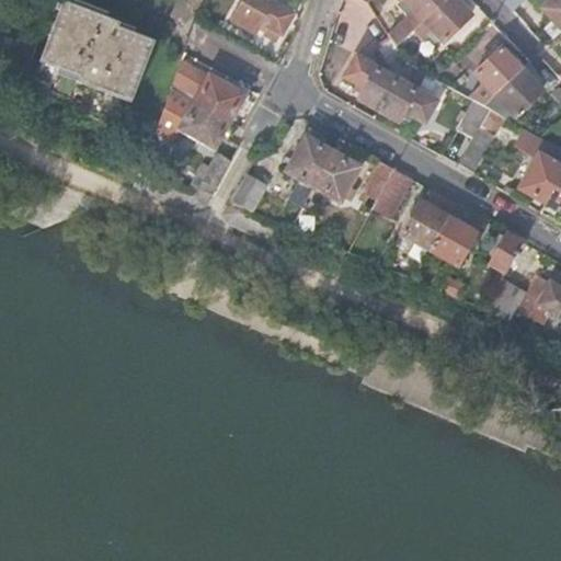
[(59,9),(29,88),(119,129),(155,41),(117,25),(119,22),(64,0),(58,0),(55,7),(59,9)]
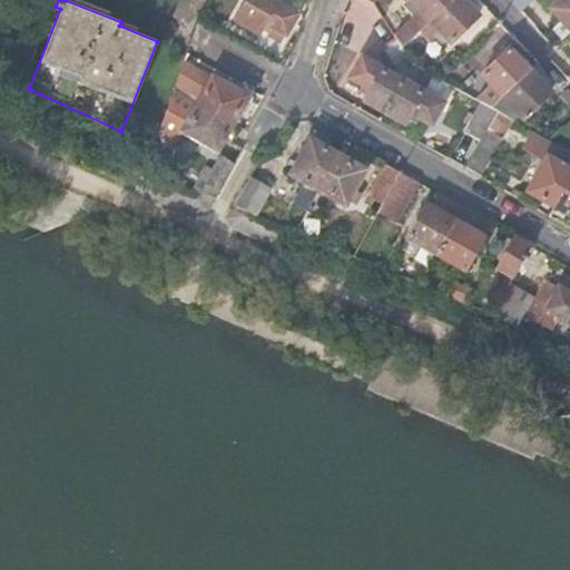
[(273,27),(286,35),(298,15),(272,0),(248,0),(237,20),(261,33),(266,22),(273,27)]
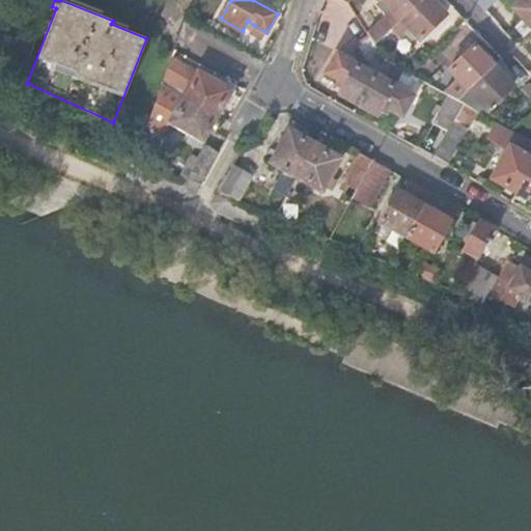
[(351,0),(348,3),(354,10),(364,0),(351,0)]
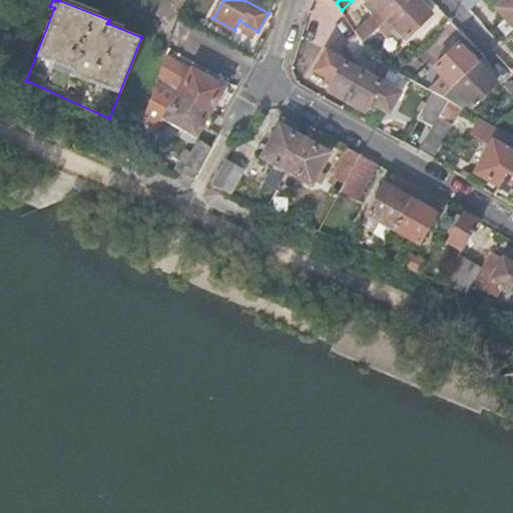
[(368,0),(363,5),(373,16),(356,31),(362,40),(363,42),(378,27),(407,0),(368,0)]
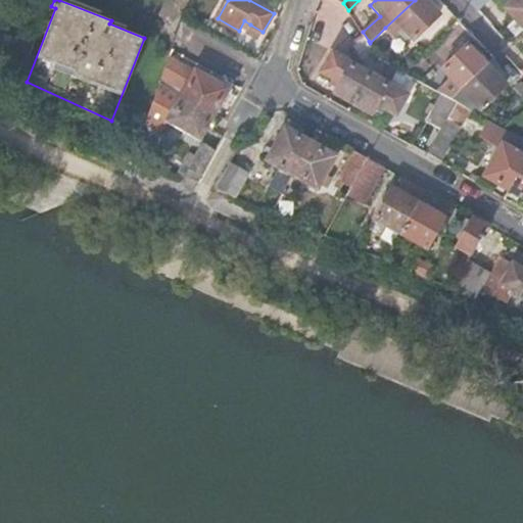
[(440,14),(426,0),(415,0),(385,28),(392,36),(403,27),(415,38),(440,14)]
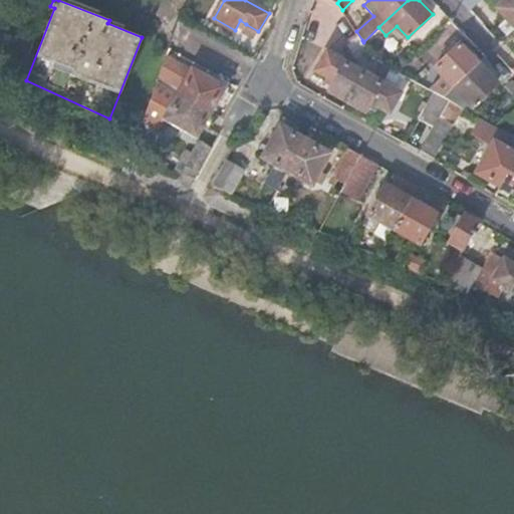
[(459,0),(469,10),(479,0),(459,0)]
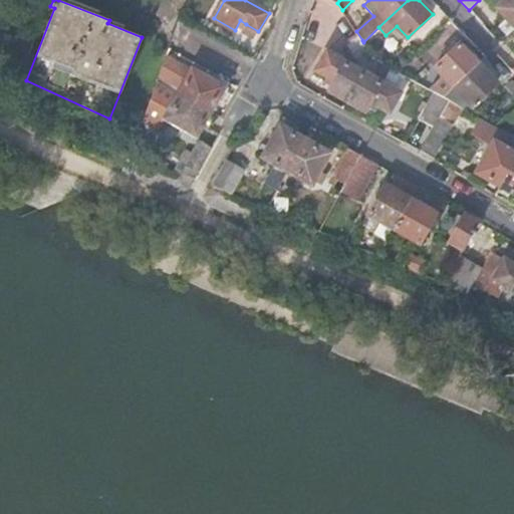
[(508,36),(513,30),(513,0),(506,0),(498,8),(509,19),(500,27),(508,36)]
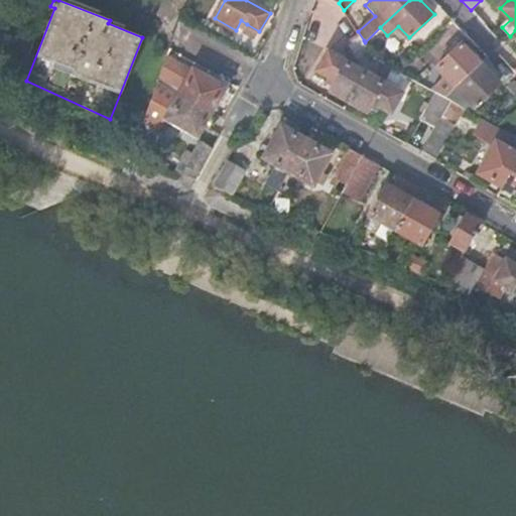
[(254,39),(259,31),(247,24),(241,32),(254,39)]
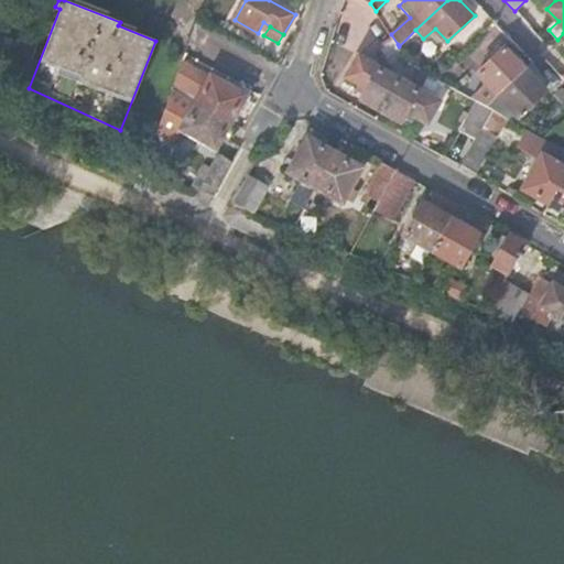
[(384,54),(399,78),(408,62),(399,46),(398,44),(384,54)]
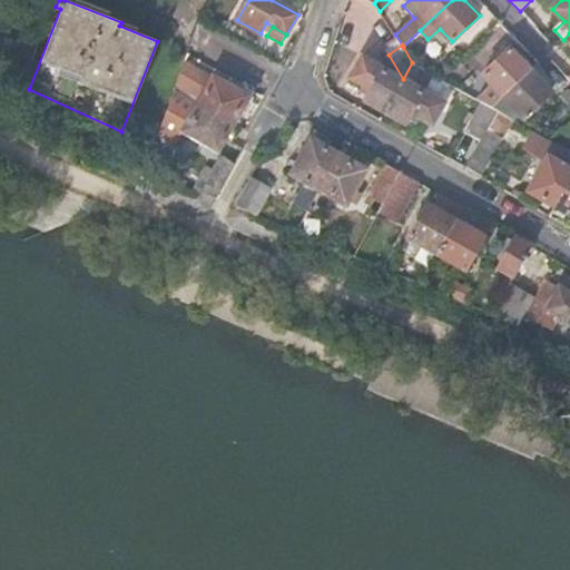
[(492,108),(531,71),(511,49),(483,75),(488,80),(492,85),(494,87),(480,101),(492,108)]
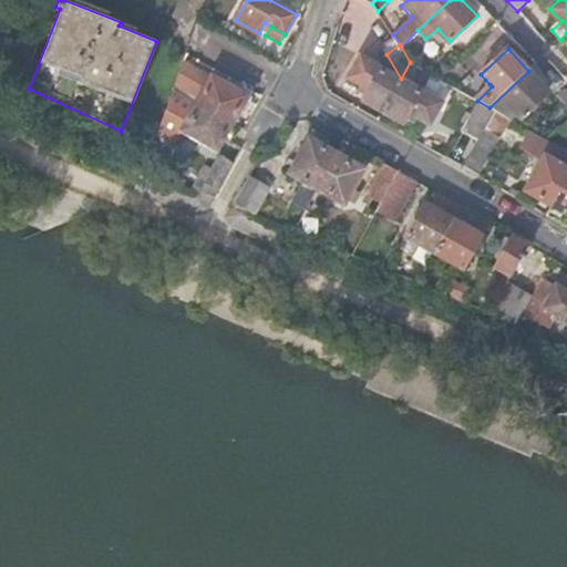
[(363,99),(383,110),(401,79),(360,57),(349,76),(369,89),(363,99)]
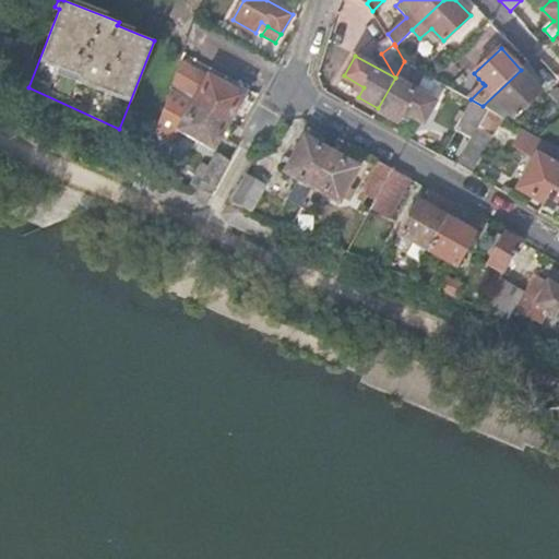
[(460,64),(453,57),(431,76),(440,82),(460,64)]
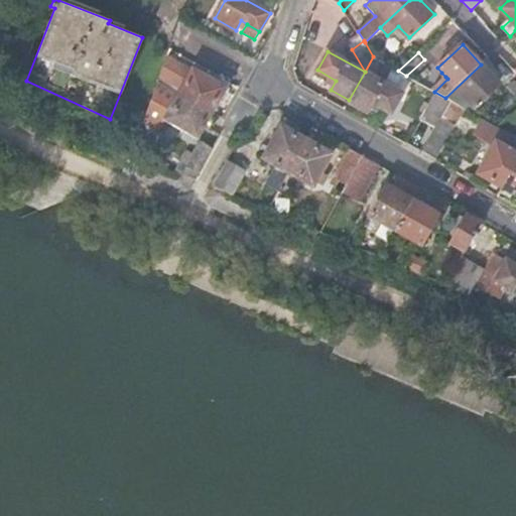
[(179,95),(210,112),(225,88),(195,71),(194,72),(166,56),(159,77),(182,90),(179,95)]
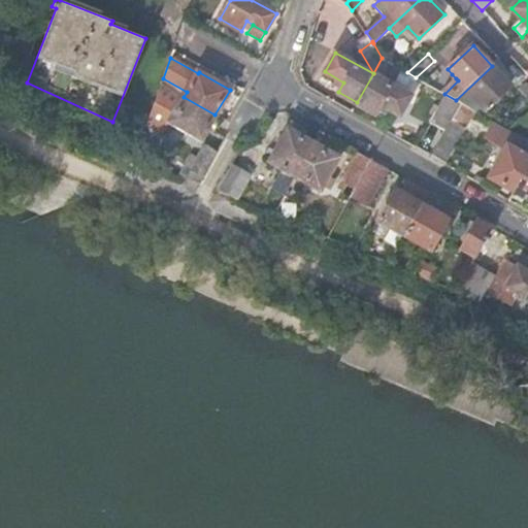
[(517,79),(497,60),(492,66),(509,86),(517,79)]
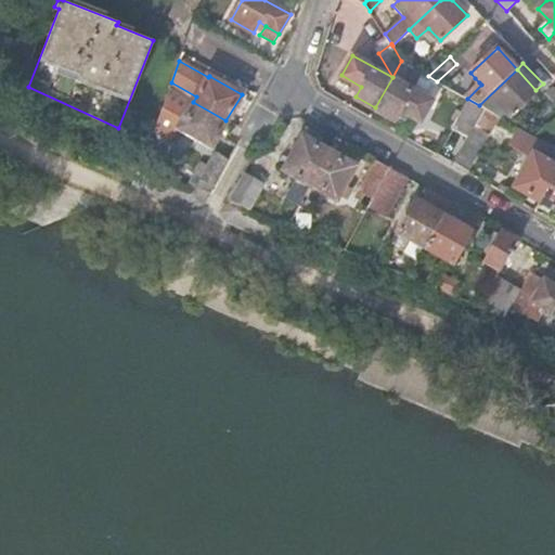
[(499,117),(501,118),(506,112),(510,115),(536,90),(517,69),(479,105),(485,108),(499,117)]
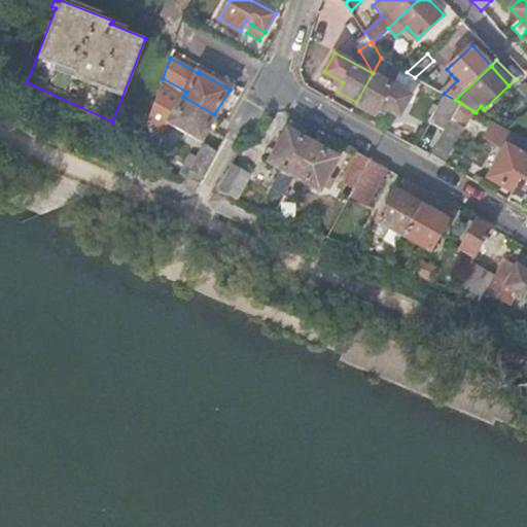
[(373,73),(356,102),(376,113),(381,103),(399,114),(411,96),(373,73)]
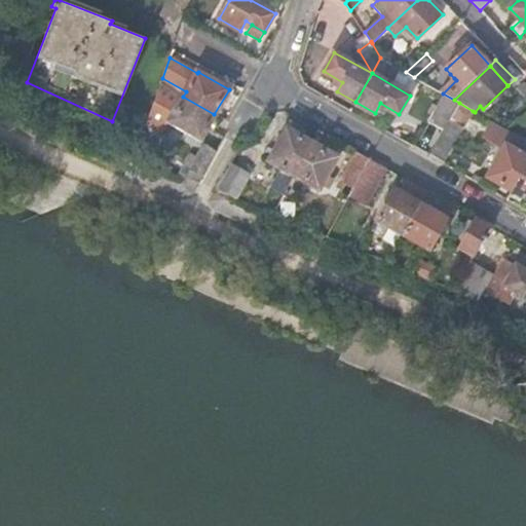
[(157,94),(147,121),(163,130),(168,121),(199,139),(214,114),(183,97),(178,106),(157,94)]
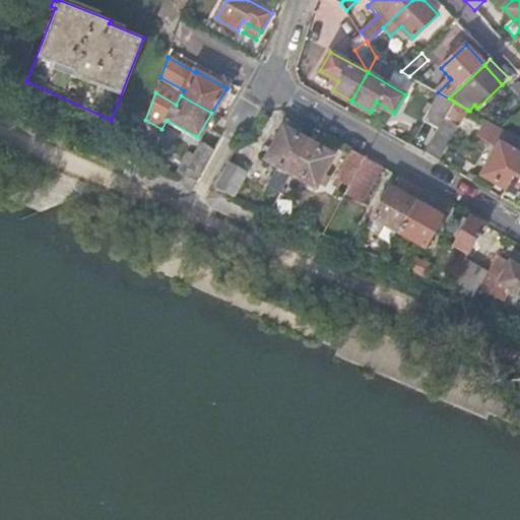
[(447,115),(454,102),(449,99),(438,92),(430,105),(447,115)]
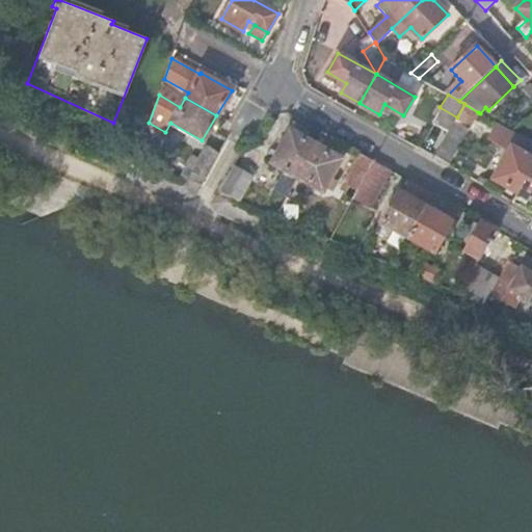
[(469,129),(478,112),(464,104),(457,117),(434,157),(445,163),(466,127),(469,129)]
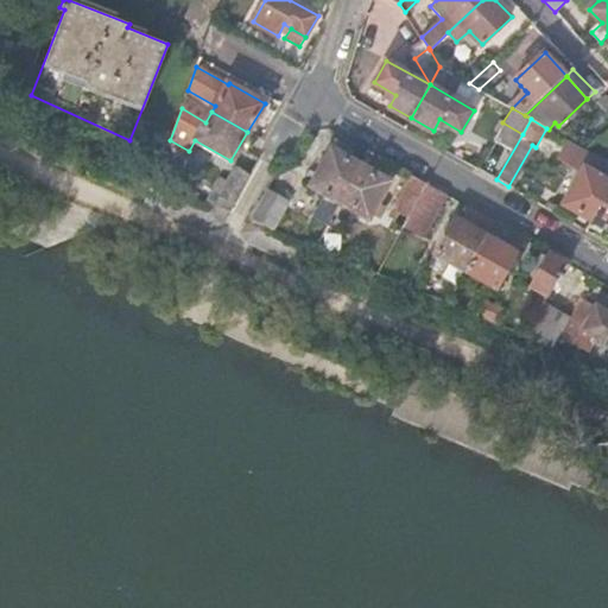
[(607,194),(607,162),(586,151),(570,141),(561,158),(583,172),(565,203),(593,220),(607,194)]
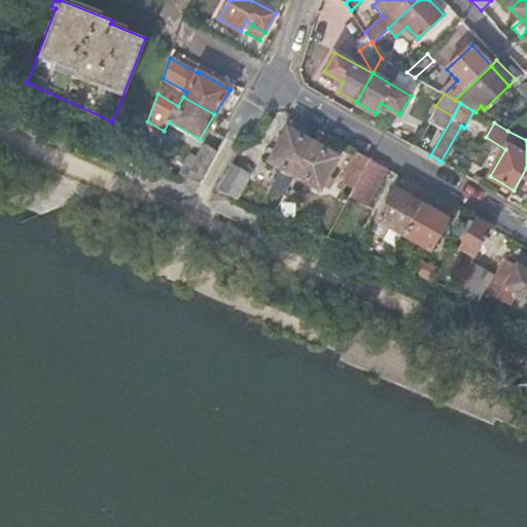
[(295,176),(313,144),(289,130),(271,162),(295,176)]
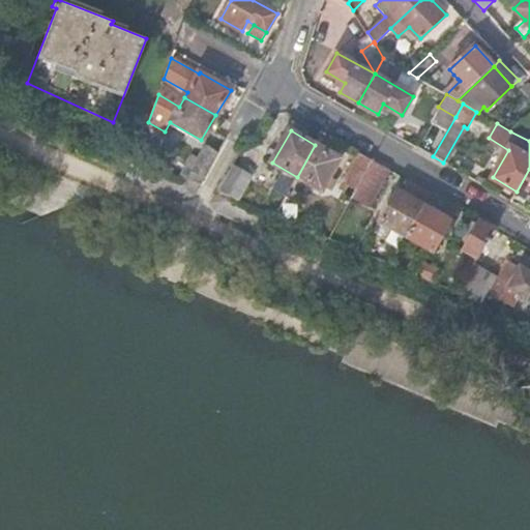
[(297,177),(274,216),(285,221),(306,182),(321,190),(323,187),(328,177),(340,158),(315,145),(297,177)]
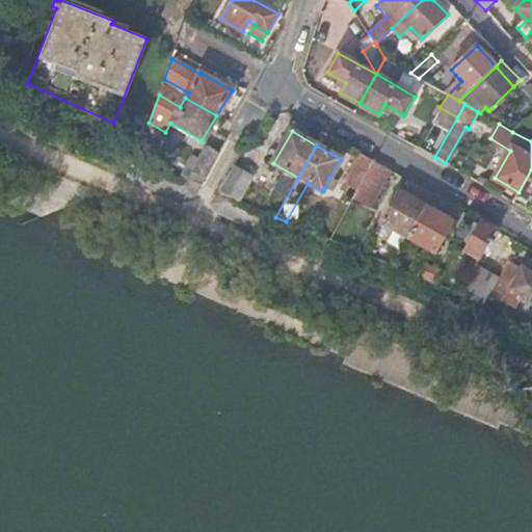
[(209,147),(189,181),(203,186),(220,154),(209,147)]
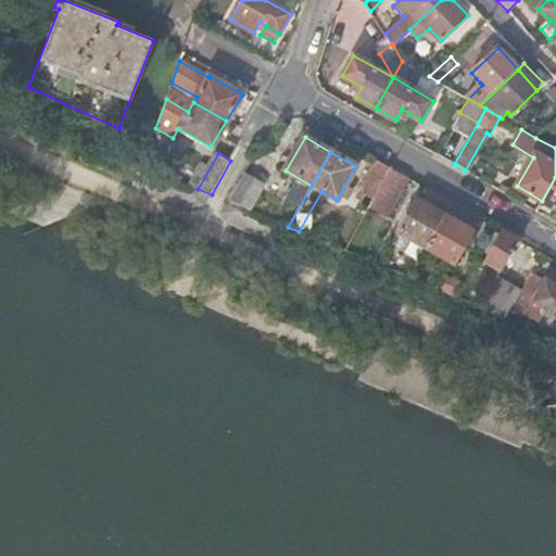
[(391,168),(376,159),(350,205),(366,215),(366,214),(382,185),(391,168)]
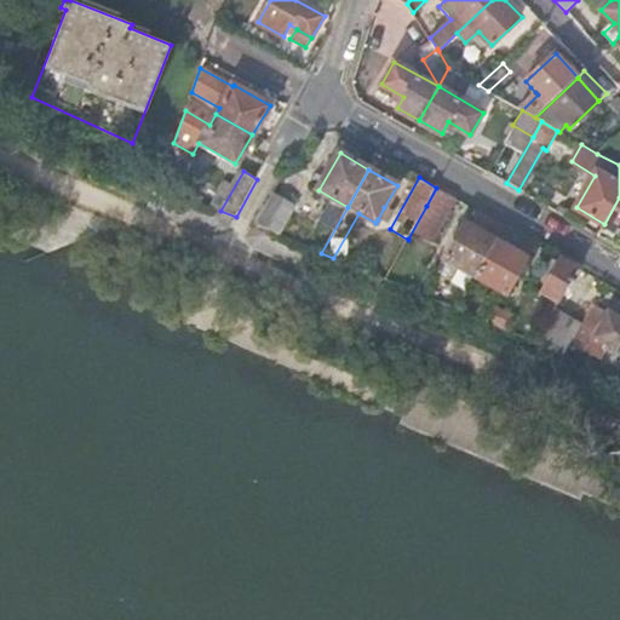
[(299,200),(275,185),(253,224),(280,235),(299,200)]
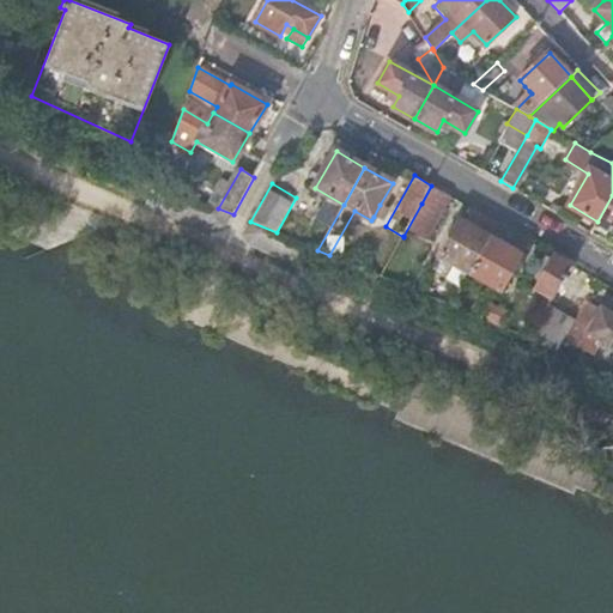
[(612,195),(598,222),(612,230),(612,195)]
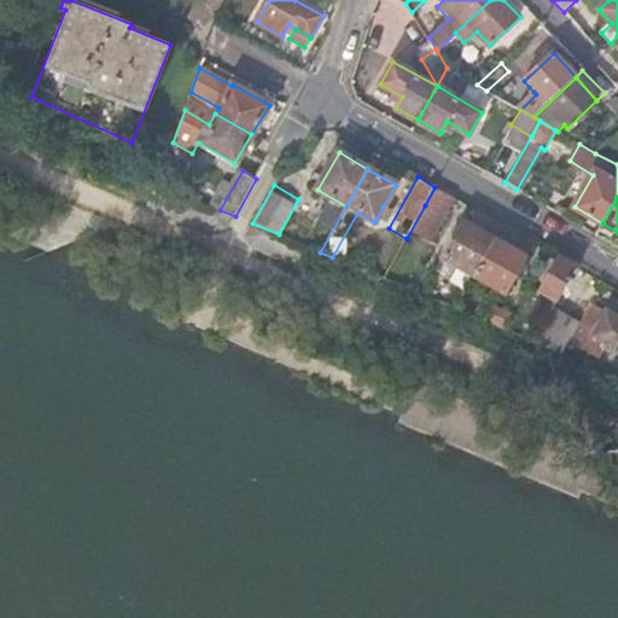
[(425,205),(407,238),(425,248),(443,215),(425,205)]
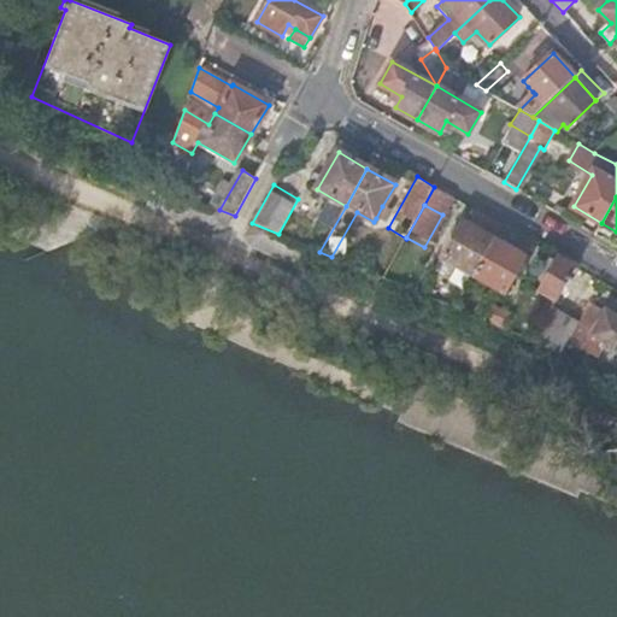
[(391,211),(382,206),(376,218),(385,223),(391,211)]
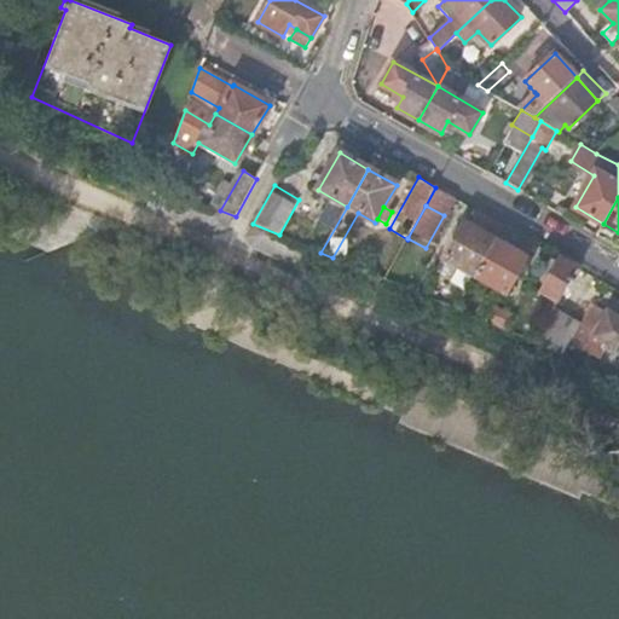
[(504,226),(479,212),(470,227),(464,223),(443,261),(474,278),(504,226)]
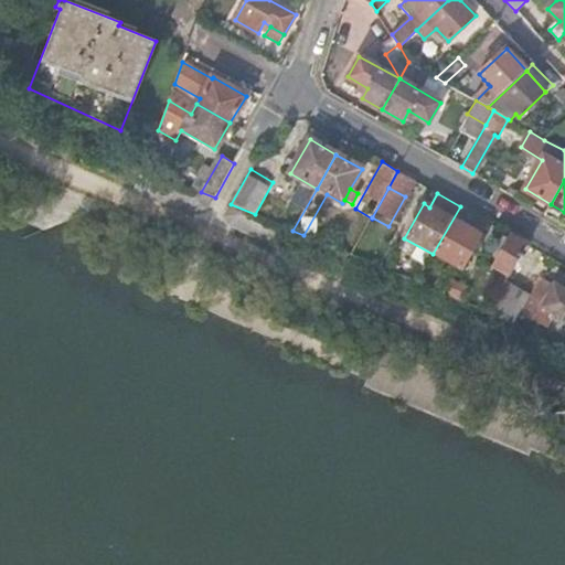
[(460,206),(433,254),(461,270),(481,236),(476,234),(483,220),(460,206)]
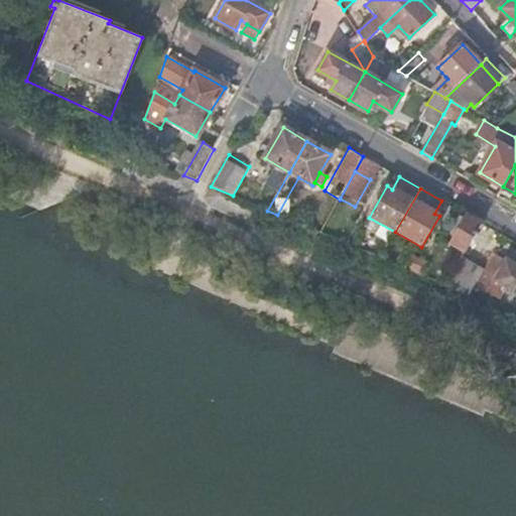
[(482,223),(466,214),(453,237),(469,246),(482,223)]
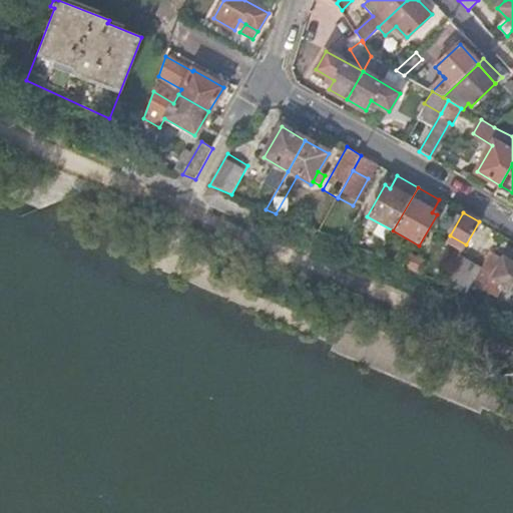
[(460,258),(444,285),(467,294),(472,285),(494,298),(499,289),(512,296),(512,252),(509,250),(503,260),(490,252),(480,270),(460,258)]
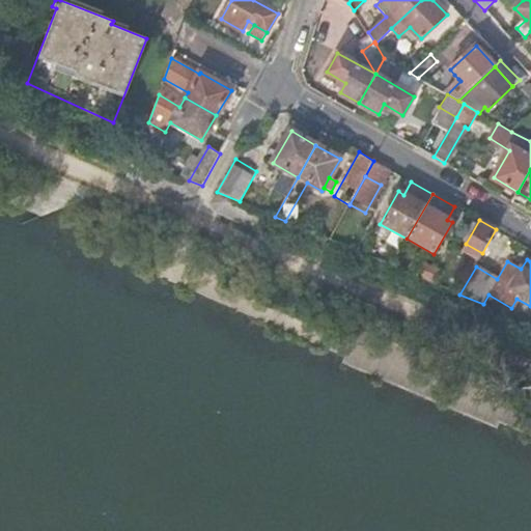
[(423,260),(416,276),(436,284),(442,269),(423,260)]
